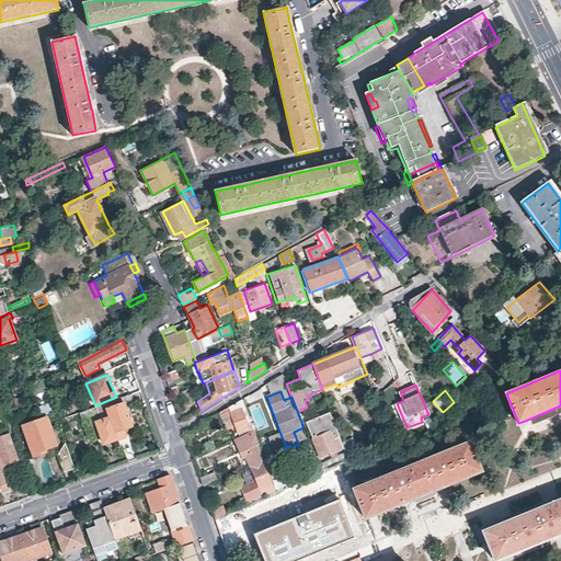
[(135,401),(132,393),(125,396),(122,397),(125,404),(135,401)]
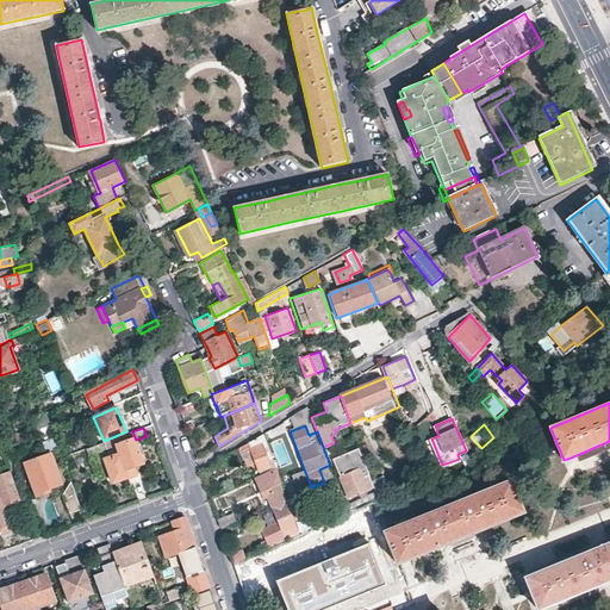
[(132,431),(85,448),(88,455),(116,446),(119,454),(105,460),(112,483),(137,473),(135,466),(143,464),(136,440),(132,431)]
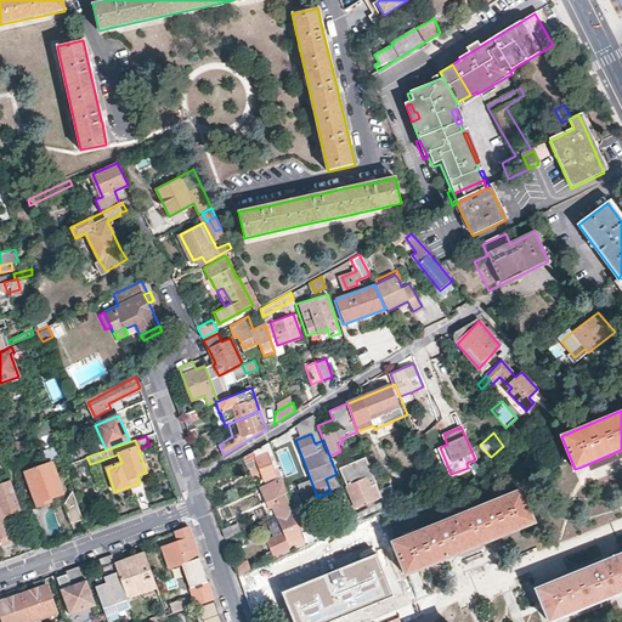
[(263,481),(280,475),(269,442),(254,451),(256,456),(254,458),(263,481)]
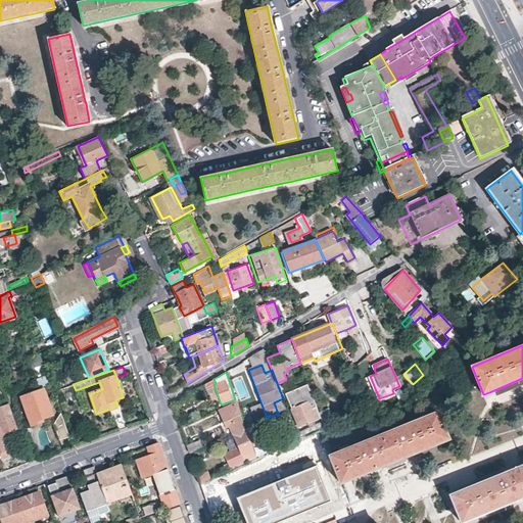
[(242,376),(233,379),(239,400),(249,397),(242,376)]
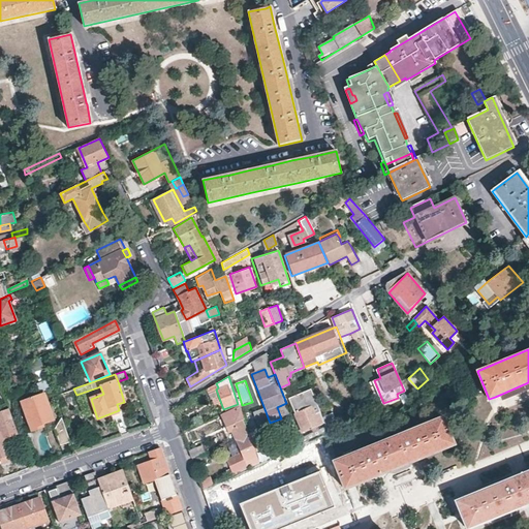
[(300,439),(302,445),(329,433),(327,427),(318,431),(317,427),(324,424),(324,423),(312,389),(288,398),(303,433),(311,430),(312,433),(300,439)]
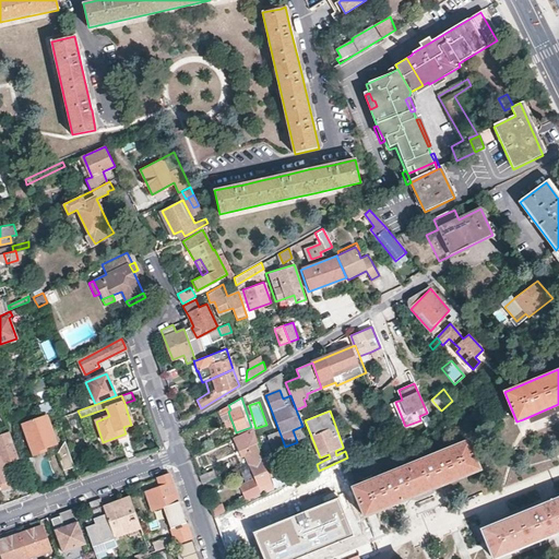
[(63,472),(74,467),(66,442),(57,444),(47,417),(22,426),(34,455),(45,451),(46,455),(57,452),(63,472)]
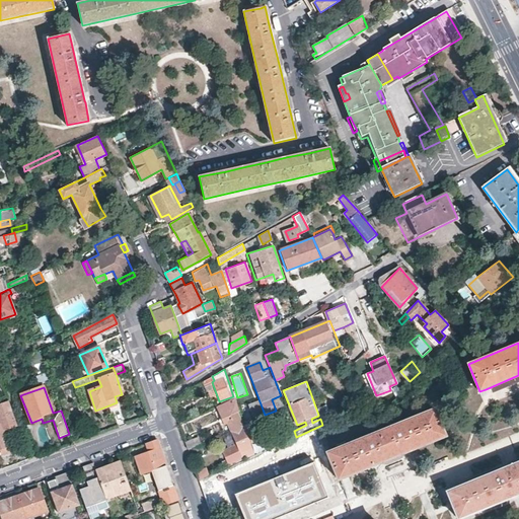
[(284,404),(281,395),(272,399),(275,408),(284,404)]
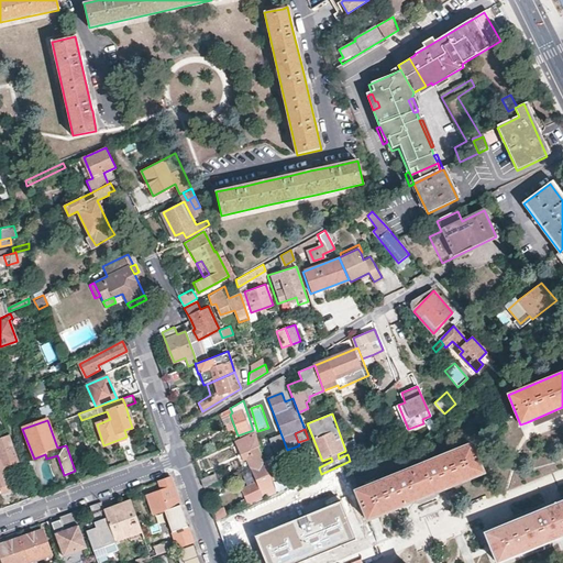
[(263,456),(254,433),(254,431),(236,439),(234,440),(243,461),(246,460),(250,468),(252,468),(252,467),(265,462),(263,456)]
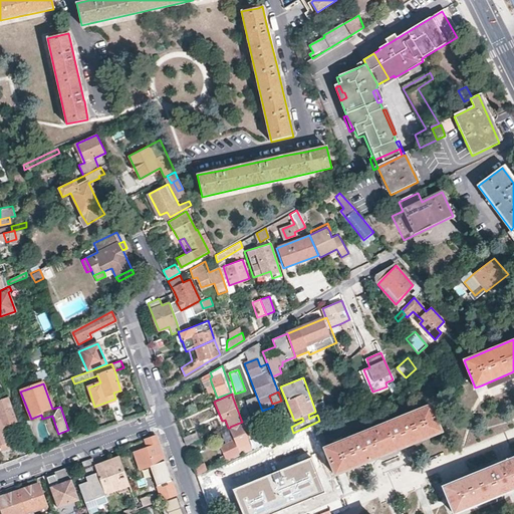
[(346,400),(349,407),(361,401),(358,394),(346,400)]
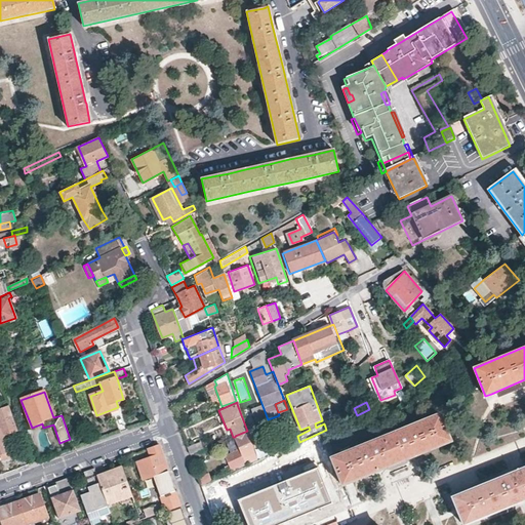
[(18,430),(9,406),(0,408),(0,454),(3,454),(5,458),(14,455),(6,434),(18,430)]
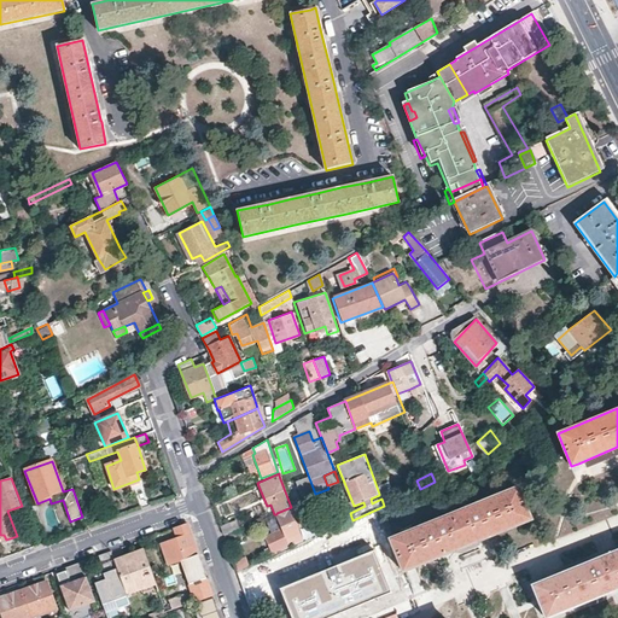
[(382,499),(384,506),(403,496),(398,485),(379,494),(379,495),(382,499)]
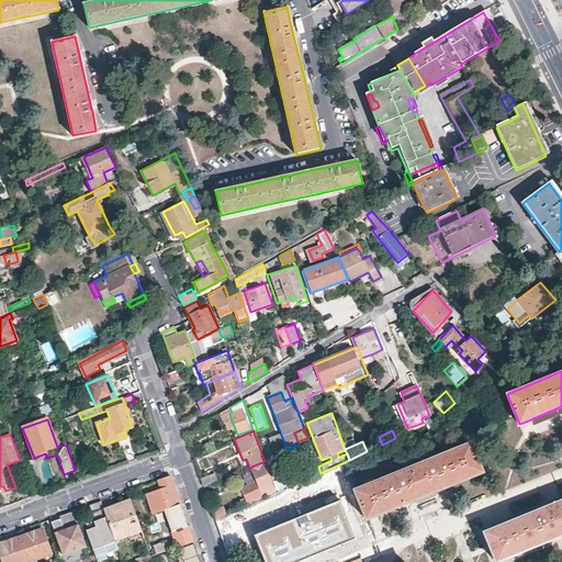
[(368,519),(483,473),(471,444),(356,490),(368,519)]
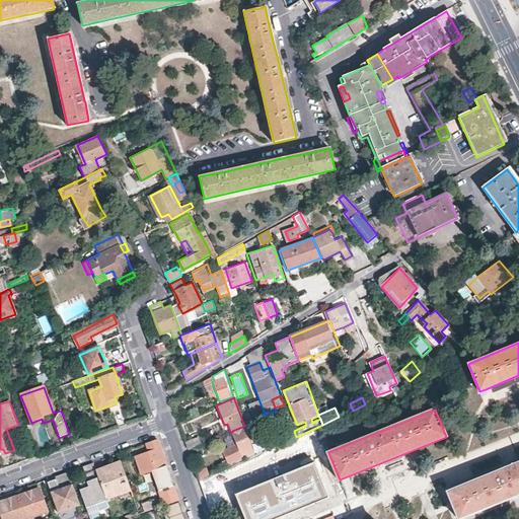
[(256,418),(243,423),(251,442),(264,438),(256,418)]
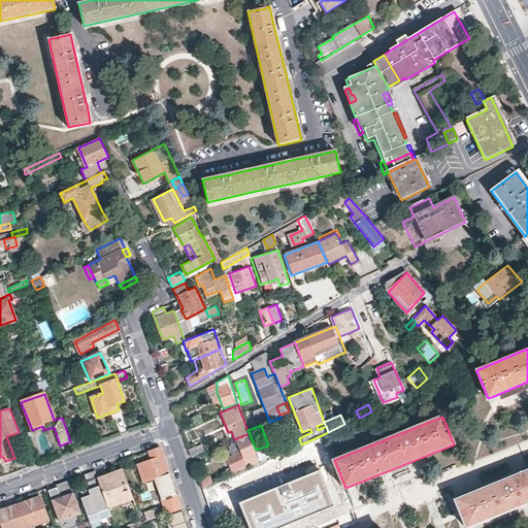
[(256,450),(249,433),(236,438),(236,439),(240,451),(226,458),(233,474),(260,461),(256,450)]
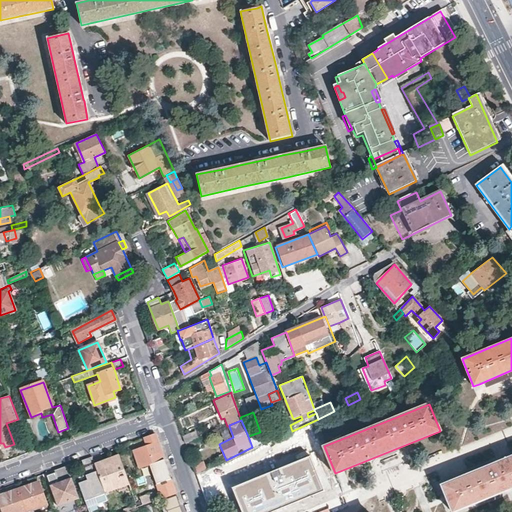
[(183,437),(186,444),(199,438),(196,432),(183,437)]
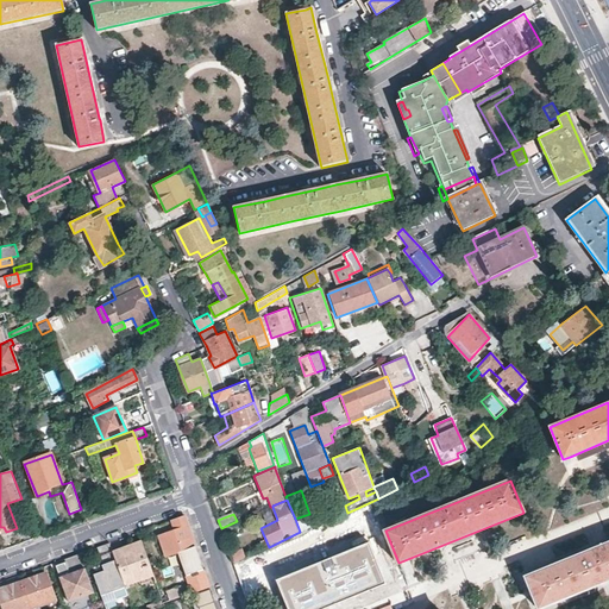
[(183,516),(171,520),(175,531),(159,535),(167,556),(179,552),(193,592),(208,586),(196,553),(183,516)]
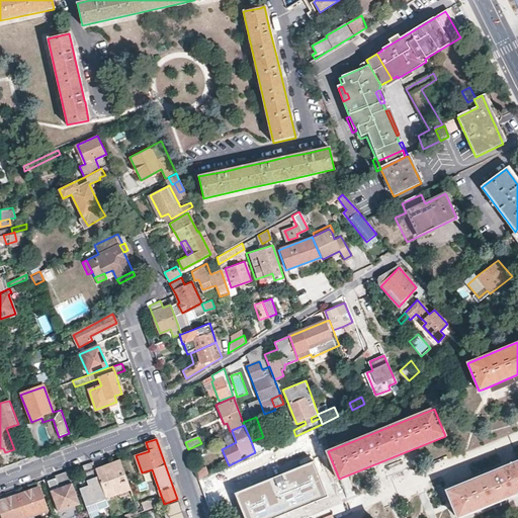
[(107,500),(131,492),(120,460),(96,468),(97,473),(107,500)]
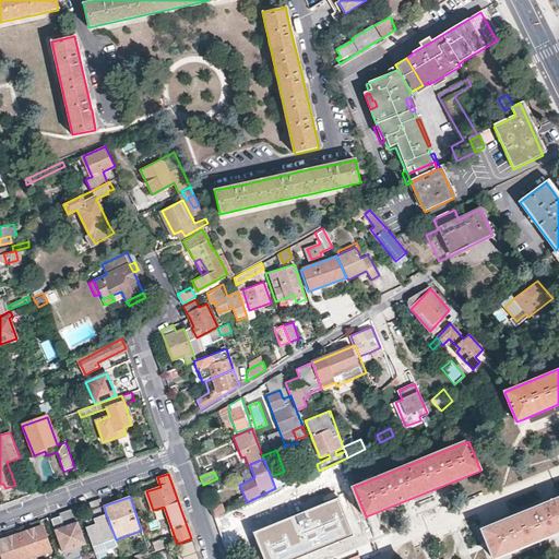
[(104,506),(100,498),(90,502),(95,518),(94,519),(96,523),(86,526),(97,557),(119,549),(116,539),(105,511),(104,506)]
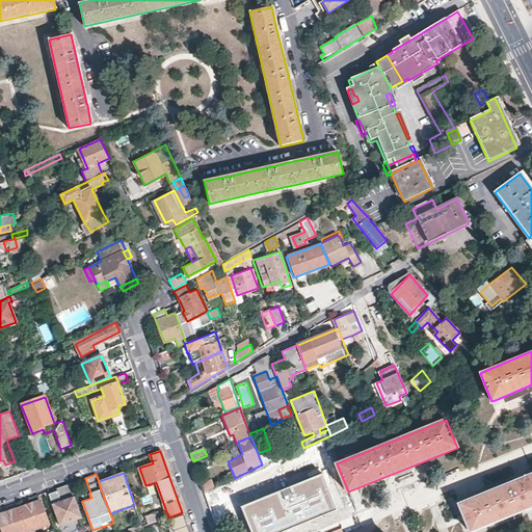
[(241,506),(250,531),(280,531),(338,509),(323,474),(241,506)]
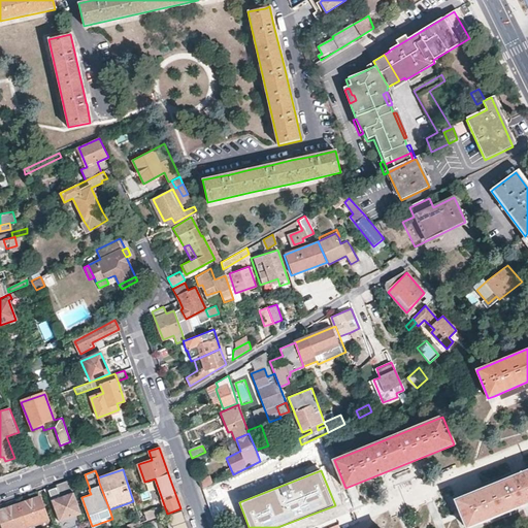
[(466,527),(527,502),(527,470),(455,501),(460,515),(465,527),(466,527)]
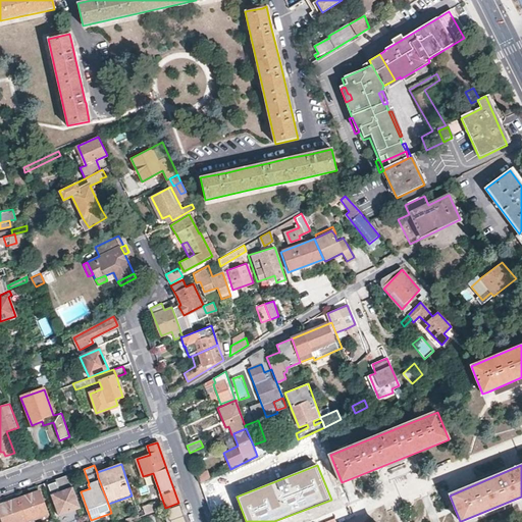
[(196,472),(198,478),(200,482),(210,477),(207,468),(196,472)]
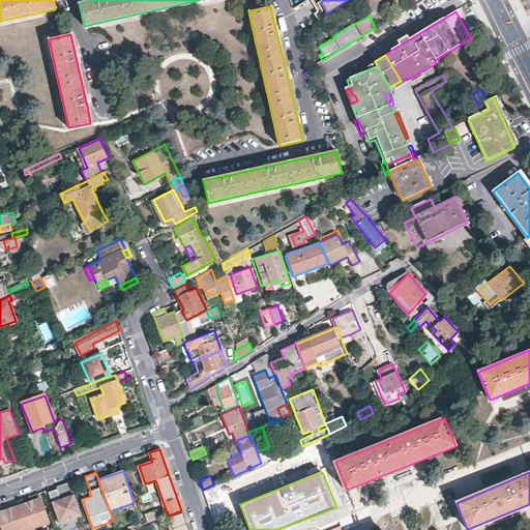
[(71,486),(49,493),(59,524),(82,518),(71,486)]
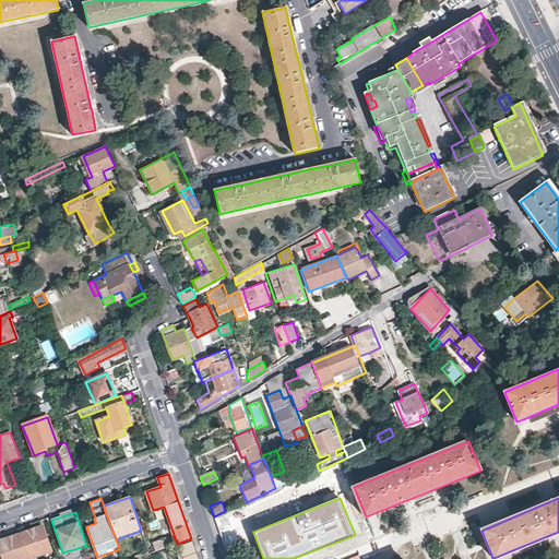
[(43,526),(21,534),(28,558),(51,550),(43,526)]
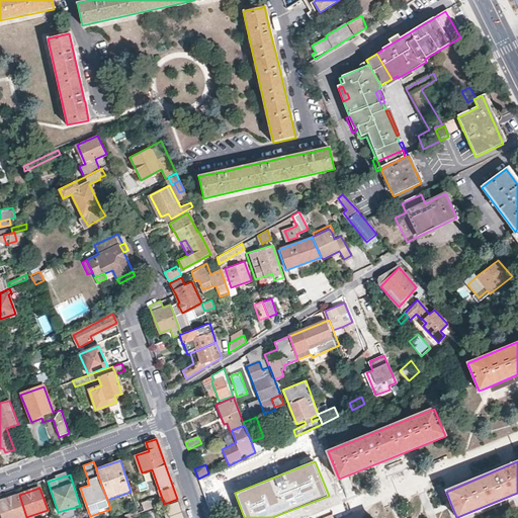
[(21,517),(26,517),(19,495),(0,501),(0,508),(3,517),(21,517)]
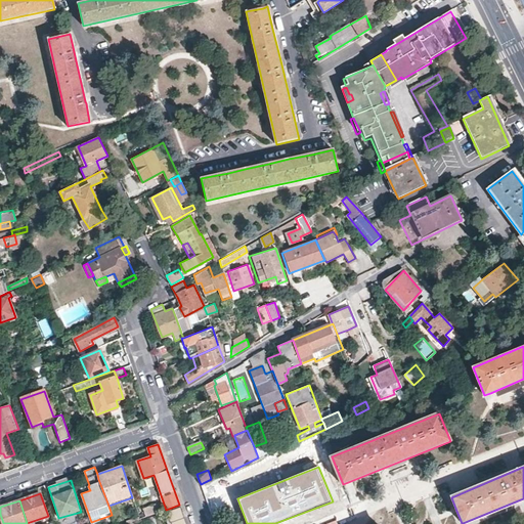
[(160,510),(157,501),(142,507),(145,516),(160,510)]
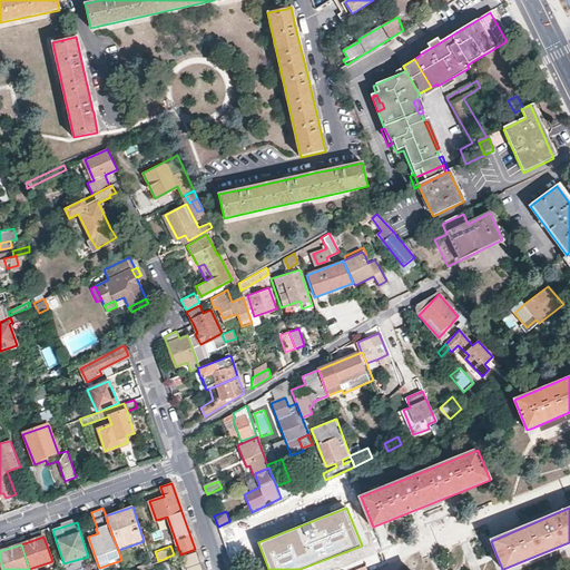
[(196,551),(165,562),(167,569),(170,569),(199,560),(196,551)]
